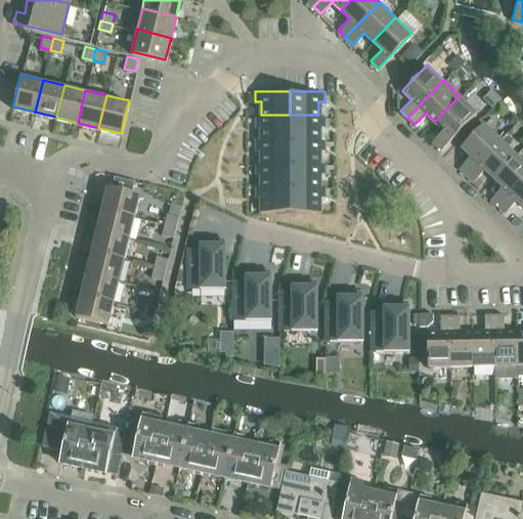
[(476,112),(460,95),(435,121),(443,129),(432,140),(440,148),(476,112)]
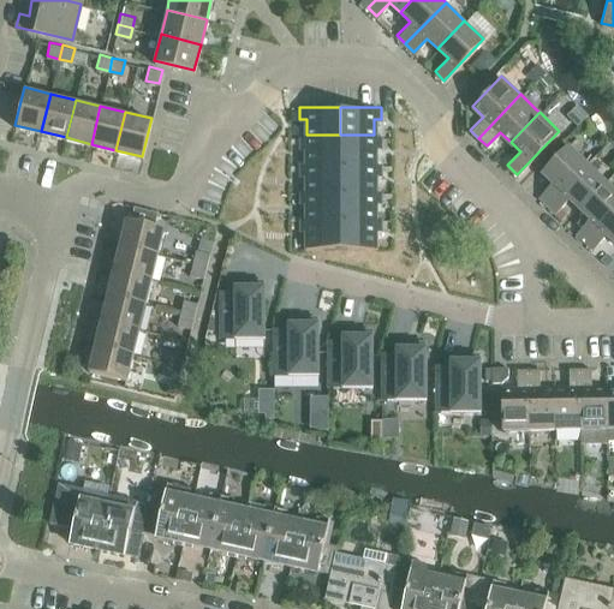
[(307,135),(299,135),(299,147),(307,147),(307,162),(340,162),(340,135),(307,135)]
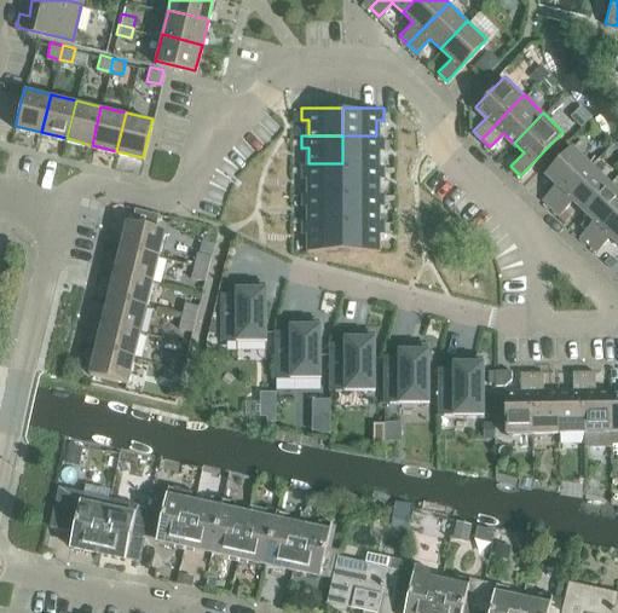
[(376,136),(342,136),(342,163),(376,163),(376,148),(383,148),(383,136),(376,136)]
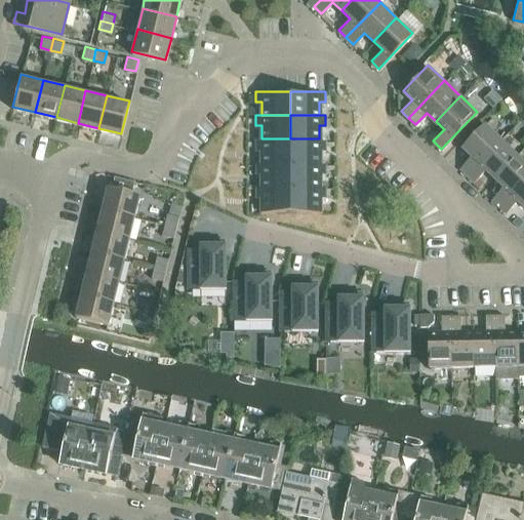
[(467,173),(500,137),(484,122),(461,146),(471,155),(459,166),(467,173)]
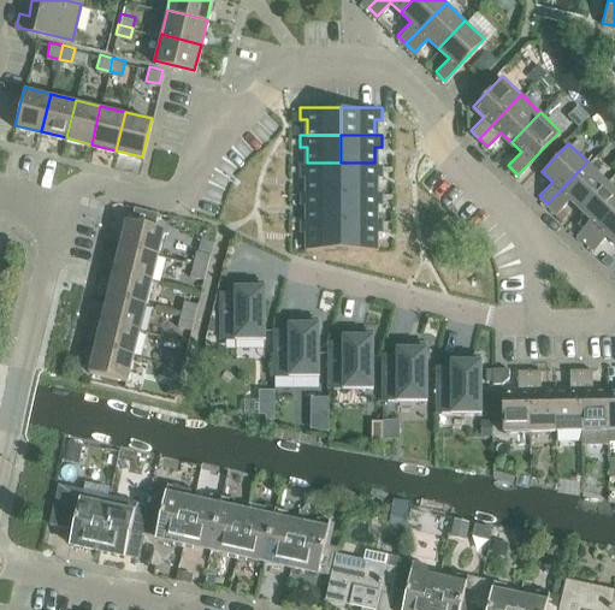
[(587,161),(548,203),(556,212),(569,197),(579,207),(607,179),(587,161)]
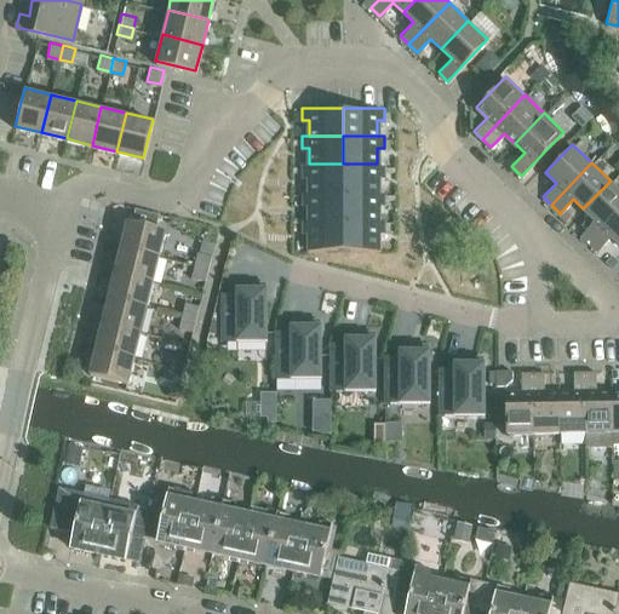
[(309,164),(302,164),(302,176),(309,176),(309,190),(343,191),(343,164),(309,164)]
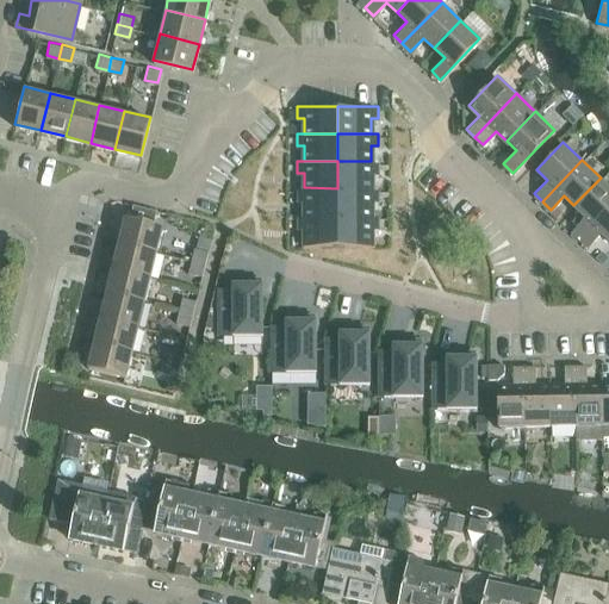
[(371,161),(337,161),(337,188),(371,188),(371,173),(378,173),(378,161),(371,161)]
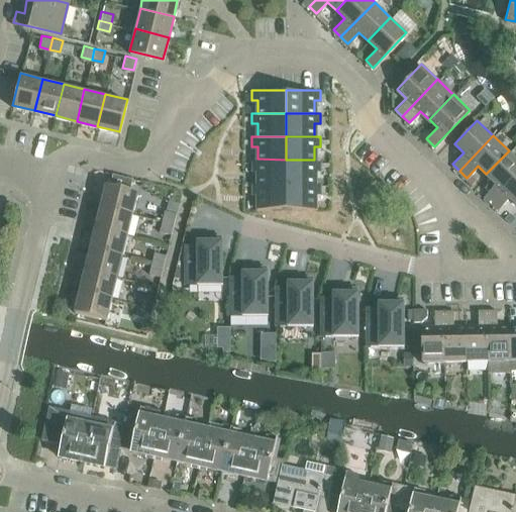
[(515,174),(515,158),(509,150),(486,174),(495,183),(484,194),(491,201),(515,174)]
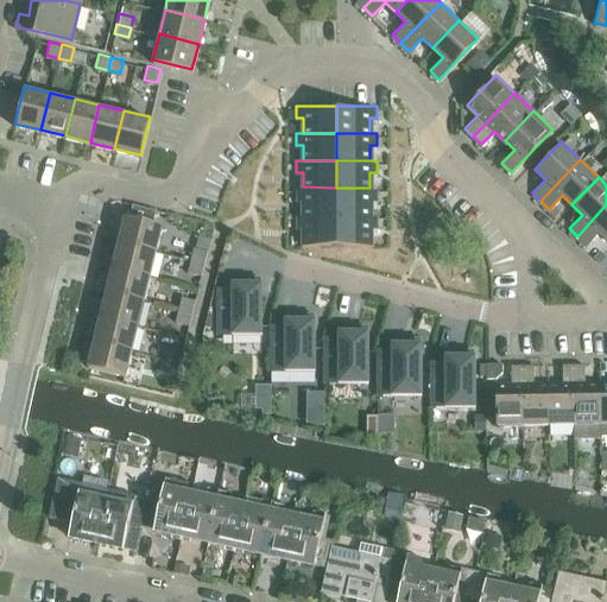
[(303,187),(296,187),(296,198),(303,198),(303,214),(336,214),(336,188),(303,187)]
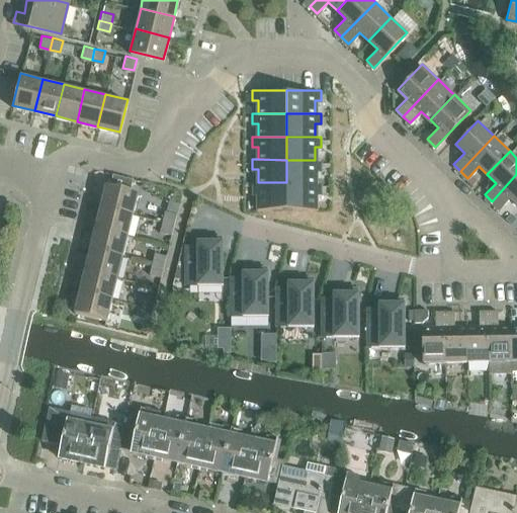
[(315,160),(286,160),(286,182),(315,182),(315,170),(321,170),(321,160),(315,160)]
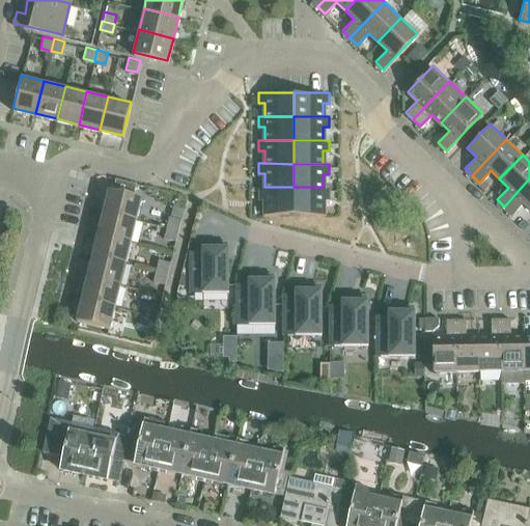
[(109,187),(103,210),(136,218),(141,195),(133,193),(135,182),(115,176),(113,188),(109,187)]
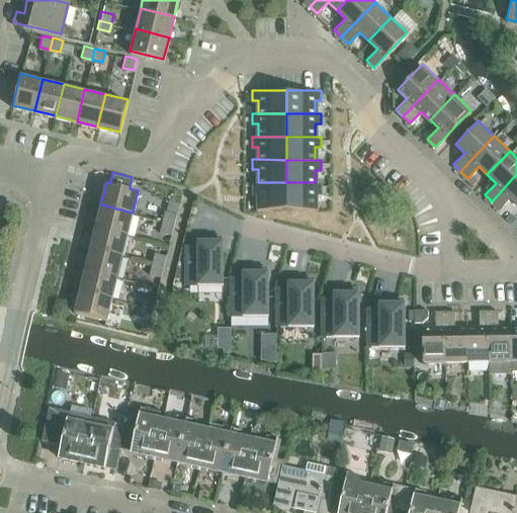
[(516,174),(492,201),(499,207),(510,196),(516,202),(516,174)]
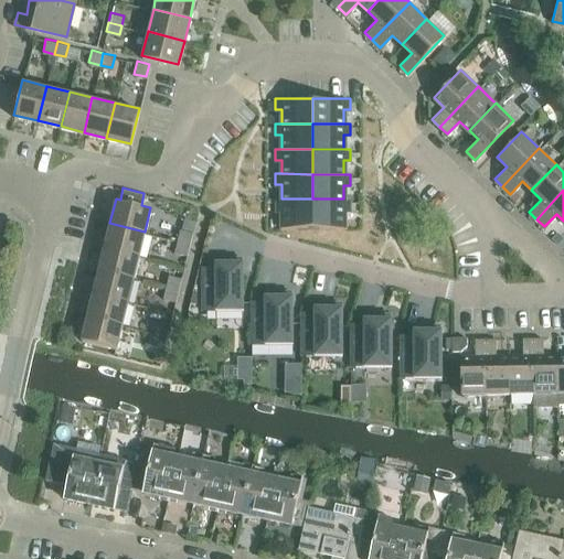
[(282,199),(275,199),(275,210),(282,210),(282,225),(279,225),(279,226),(312,226),(312,199),(282,199)]
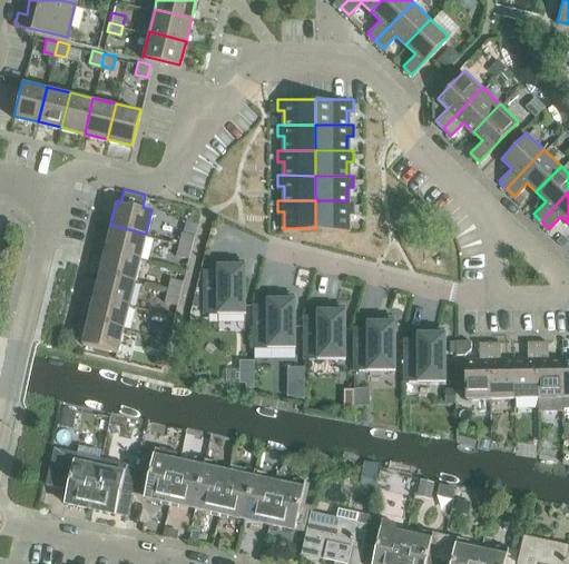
[(346,200),(315,200),(315,228),(349,228),(349,227),(346,227),(346,211),(353,211),(353,200),(346,200)]
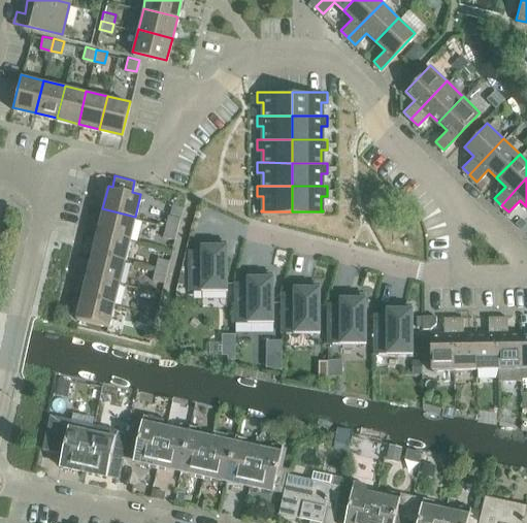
[(167,213),(165,224),(176,227),(179,216),(182,204),(171,202),(169,213),(167,213)]
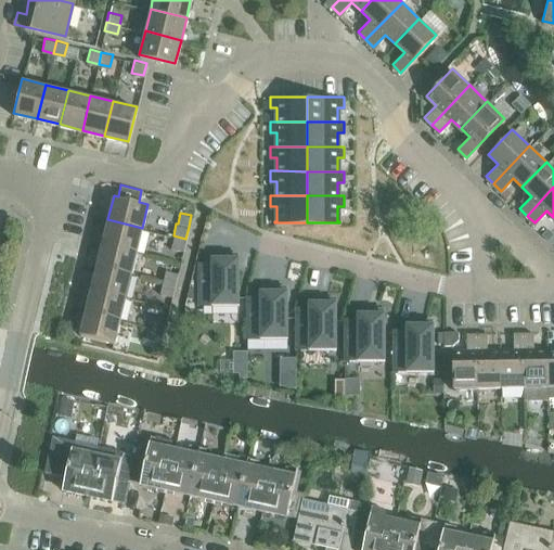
[(142,228),(107,219),(102,242),(137,251),(142,228)]
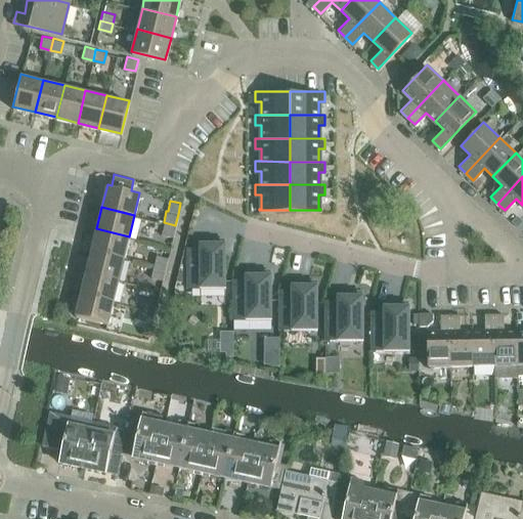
[(161,232),(173,235),(175,225),(164,222),(161,232)]
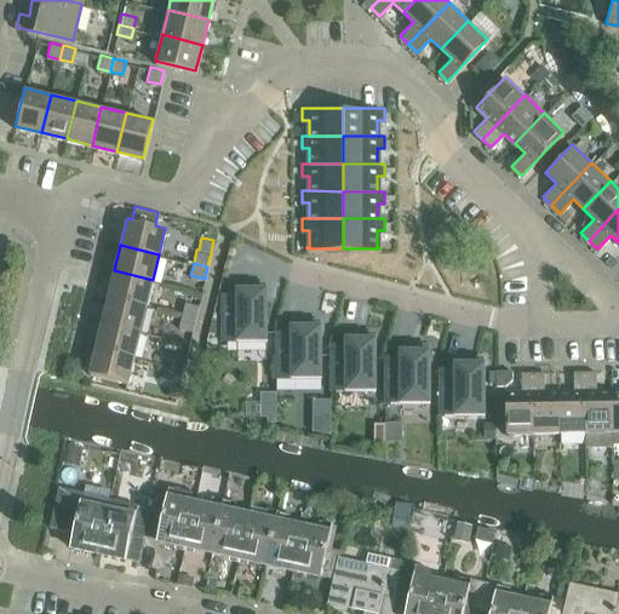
[(153,280),(114,270),(108,296),(147,304),(153,280)]
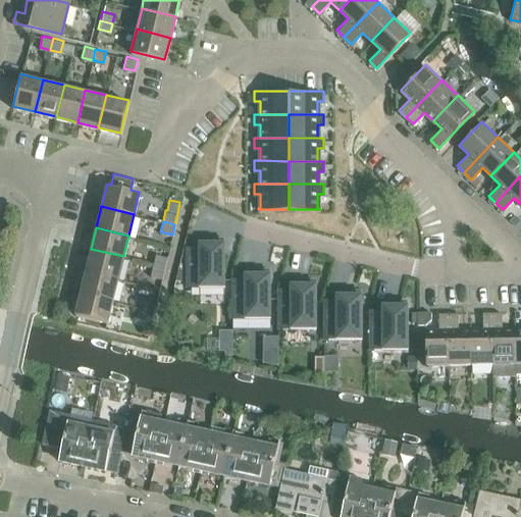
[(223,285),(223,236),(210,236),(210,241),(199,241),(199,245),(187,245),(187,285),(223,285)]
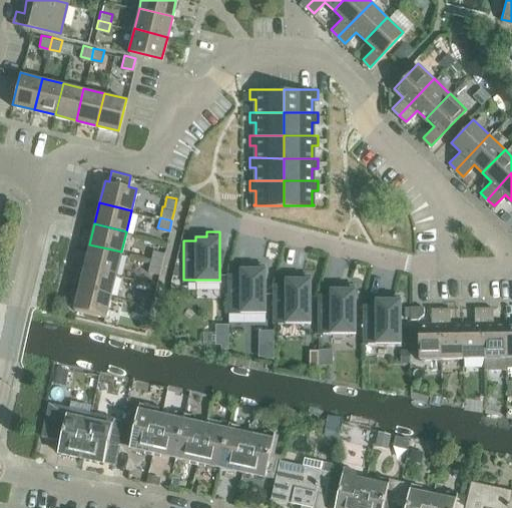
[(121,251),(89,244),(84,265),(116,273),(121,251)]
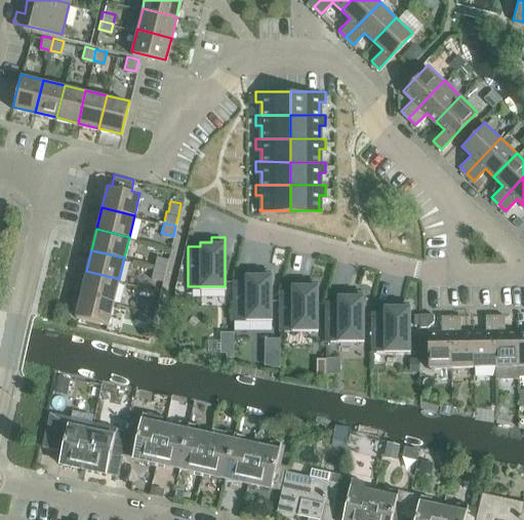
[(153,265),(165,268),(168,257),(156,253),(153,265)]
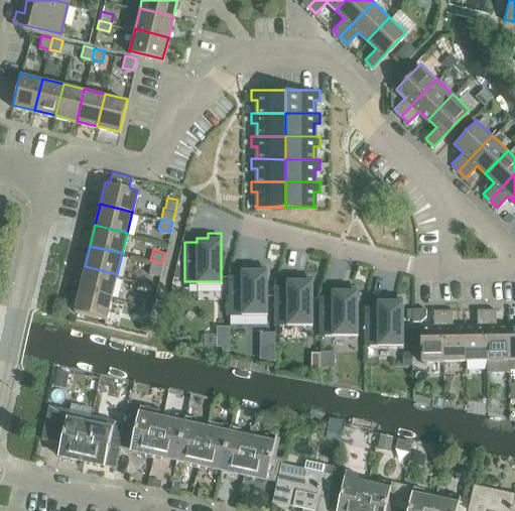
[(162,263),(150,260),(148,271),(160,274),(162,263)]
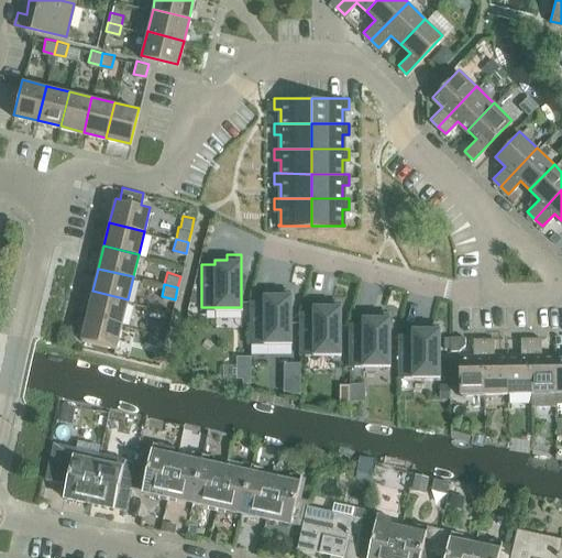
[(290,340),(290,288),(276,288),(276,293),(264,293),(264,297),(250,297),(250,340),(290,340)]
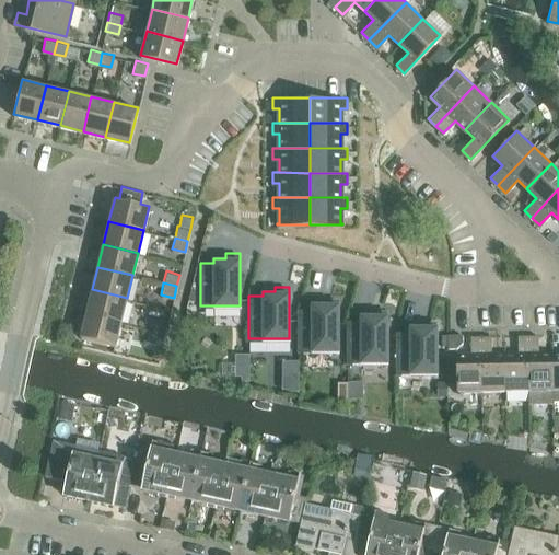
[(127,298),(92,289),(86,312),(121,321),(127,298)]
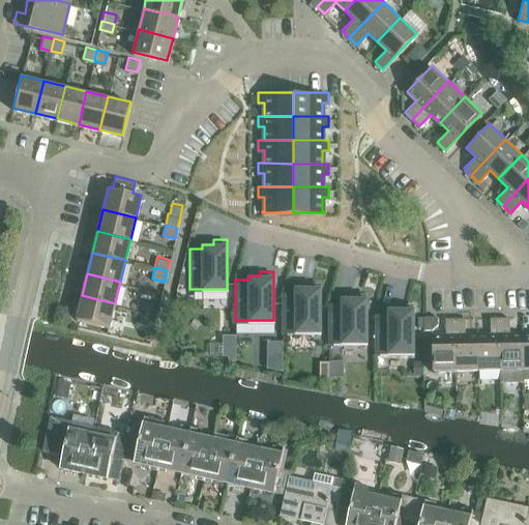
[(320,331),(320,282),(306,282),(306,287),(294,287),(294,290),(282,290),(282,331),(320,331)]
